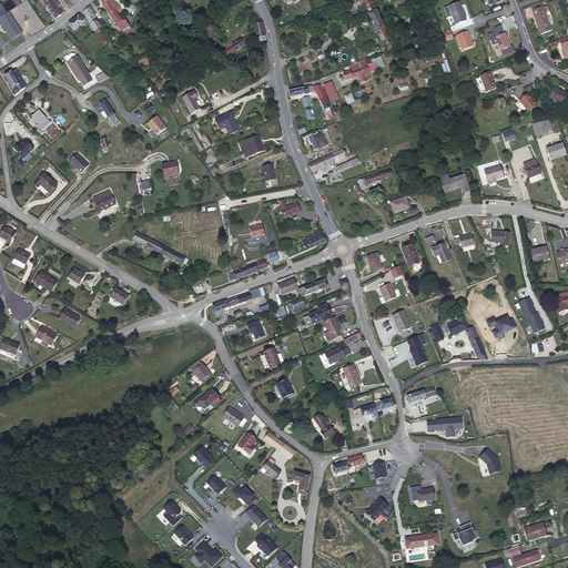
[(17,7),(12,0),(8,0),(0,4),(6,13),(9,12),(17,7)]
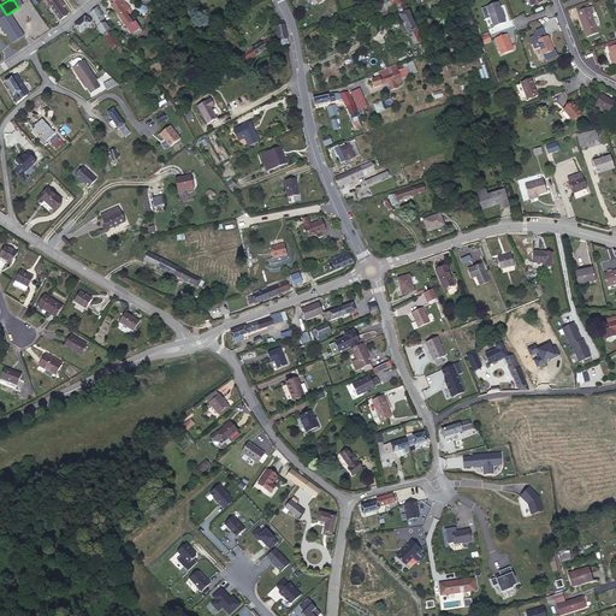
[(67,15),(63,7),(65,6),(63,1),(59,3),(57,0),(46,0),(60,21),(67,15)]
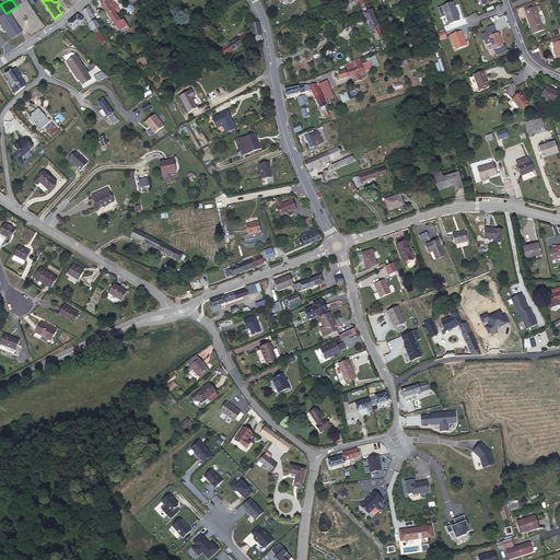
[(118,7),(111,0),(101,0),(103,2),(101,4),(104,10),(111,4),(116,13),(119,10),(117,8),(118,7)]
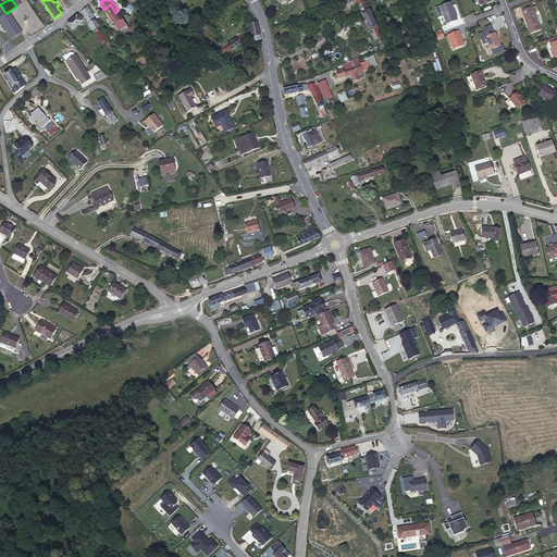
[(358,2),(362,12),(369,10),(364,2),(369,1),(368,0),(354,0),(356,4),(358,2)]
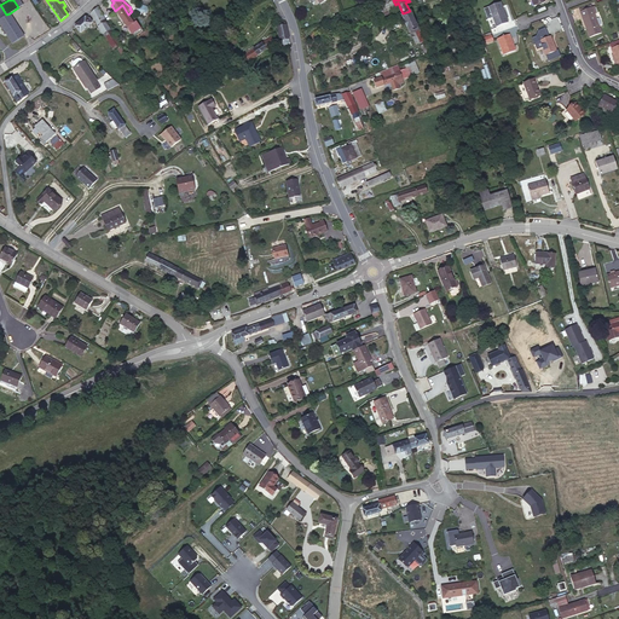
[(509,23),(501,1),(489,6),(496,27),(509,23)]
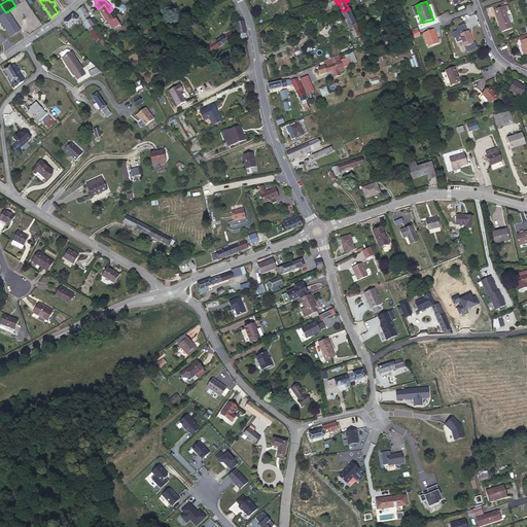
[(0,4),(0,3),(0,20),(10,37),(21,31),(8,11),(5,12),(0,4)]
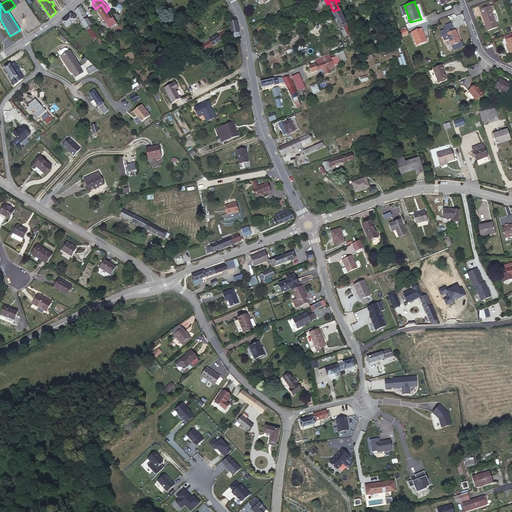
[(101,4),(95,9),(107,26),(115,21),(109,13),(107,14),(106,12),(101,4)]
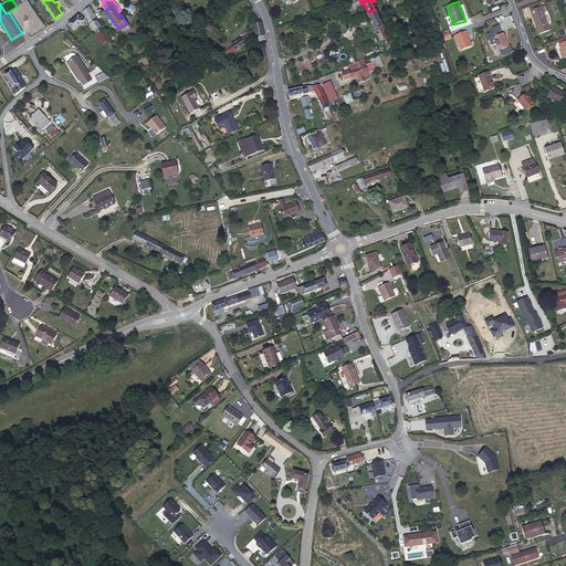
[(136,6),(128,4),(125,8),(125,9),(127,9),(126,12),(132,13),(133,10),(135,11),(136,6)]
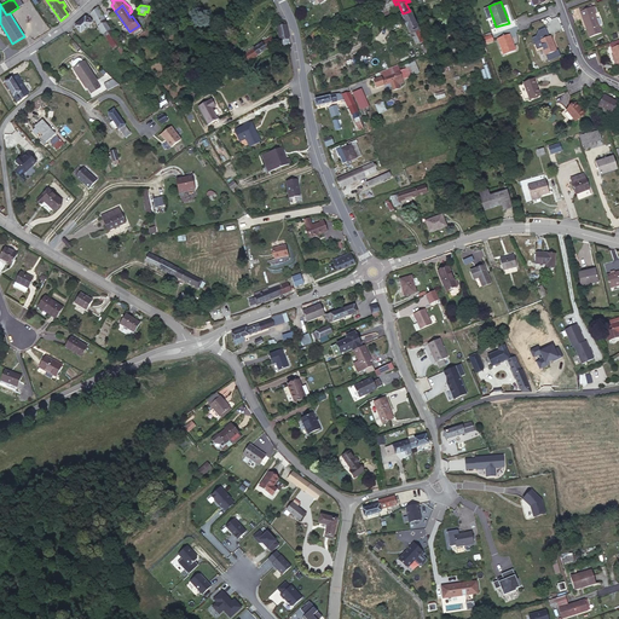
[(110,29),(98,6),(91,12),(103,34),(110,29)]
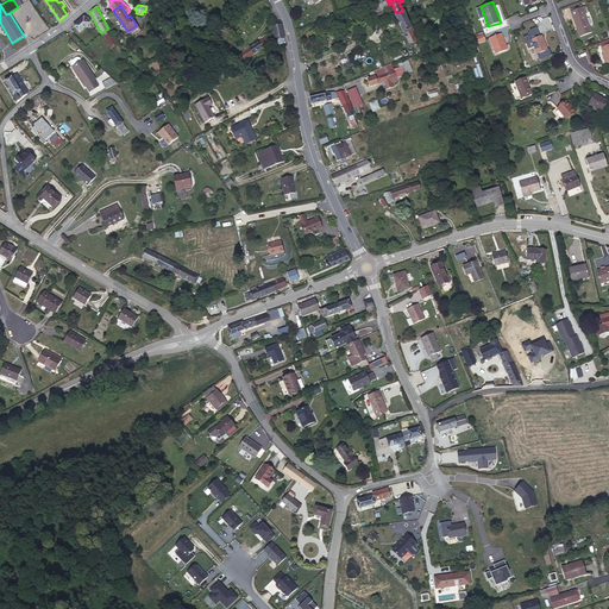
[(592,32),(585,13),(588,13),(585,6),(583,7),(571,11),(581,37),(592,32)]
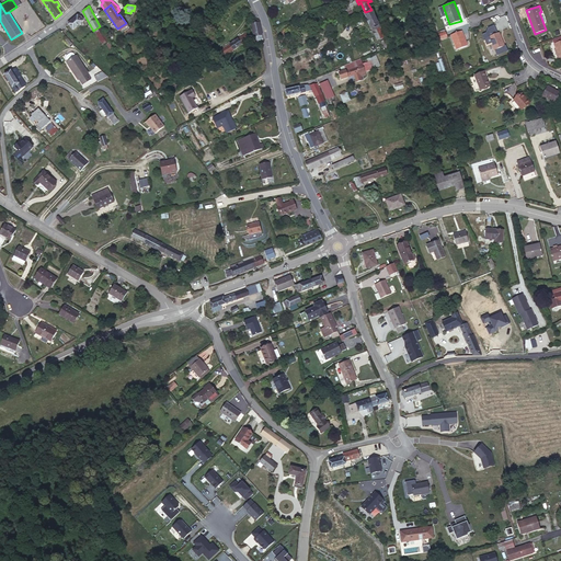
[(380,26),(373,10),(371,10),(365,12),(364,13),(366,19),(368,24),(369,24),(371,30),(373,30),(379,26),(380,26)]
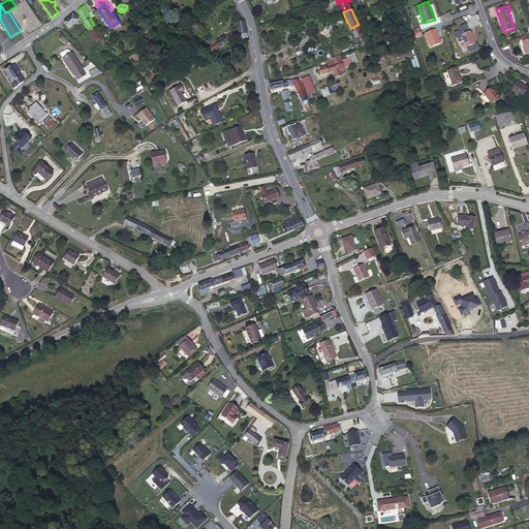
[(74,14),(64,23),(68,28),(79,19),(75,16),(74,14)]
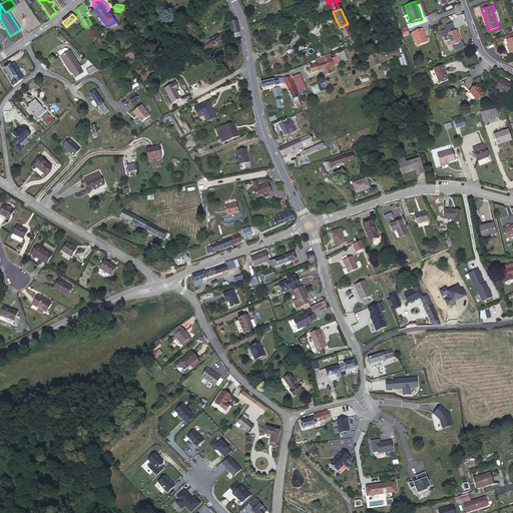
[(229,18),(233,40),(241,38),(237,20),(236,17),(233,18),(232,17),(229,18)]
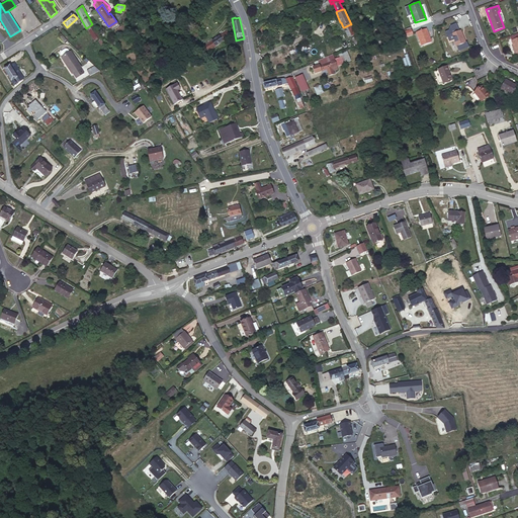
[(92,24),(87,27),(90,33),(96,30),(92,24)]
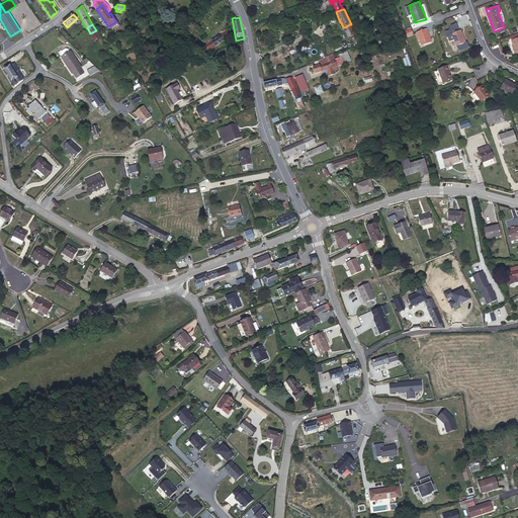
[(354,34),(350,24),(344,27),(348,37),(354,34)]
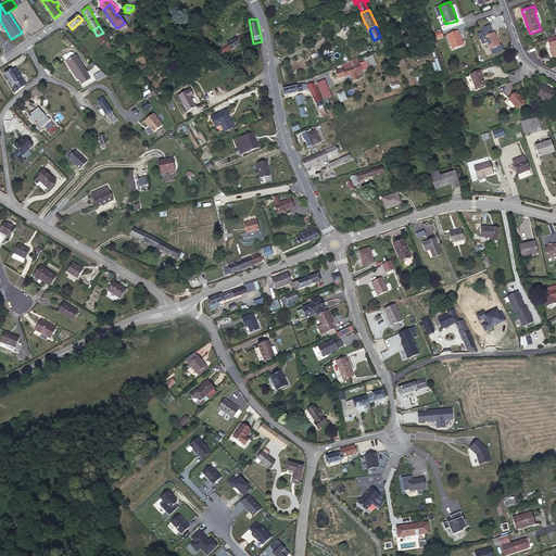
[(464,46),(457,30),(446,35),(452,49),(464,46)]
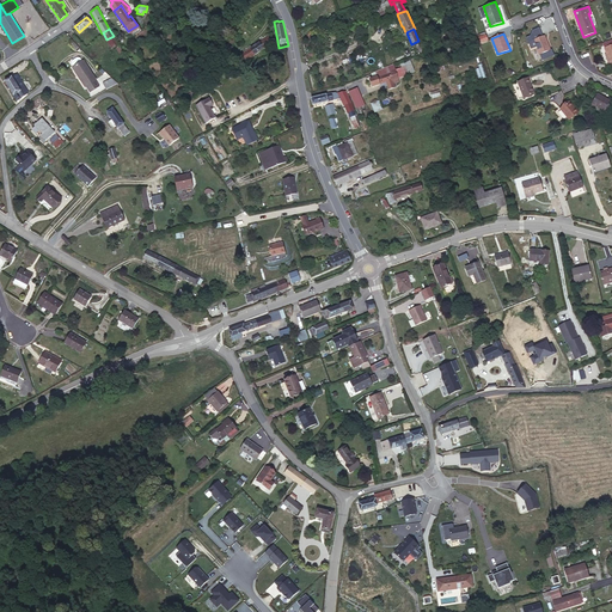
[(114,36),(106,40),(111,47),(114,46),(117,43),(114,36)]
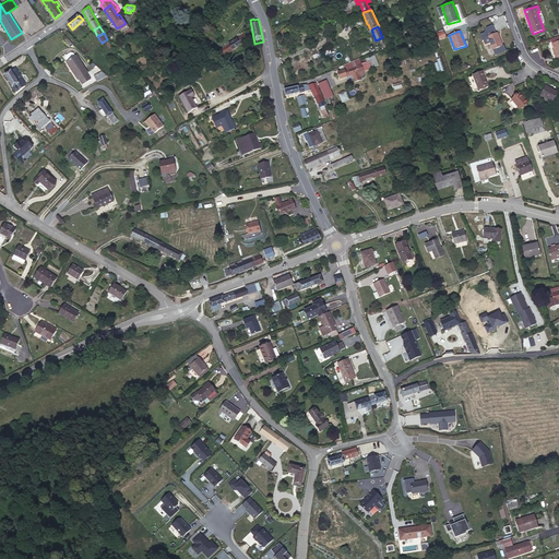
[(245,33),(219,49),(224,56),(249,39),(245,33)]
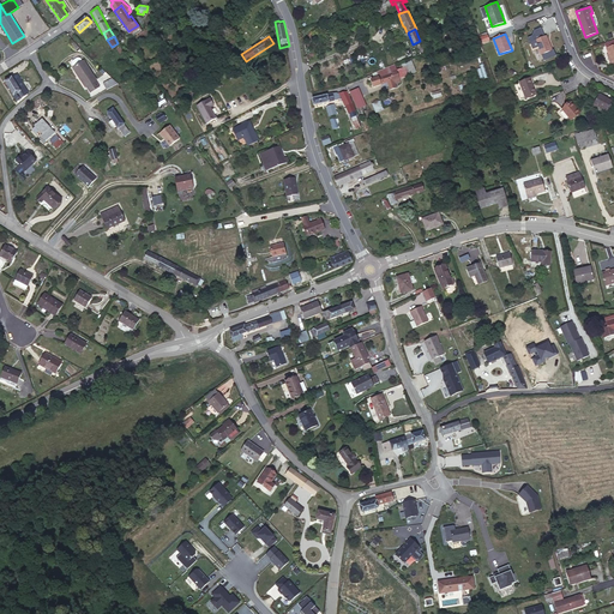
[(552,50),(546,36),(535,40),(541,55),(552,50)]
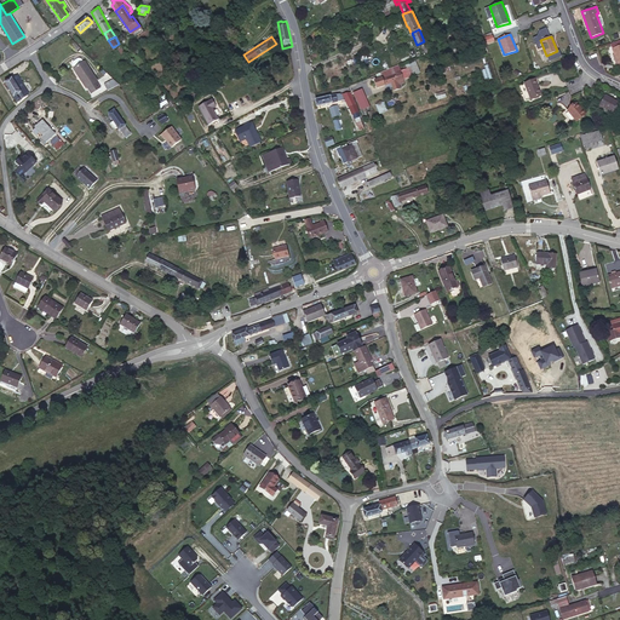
[(119,44),(115,46),(122,58),(126,56),(119,44)]
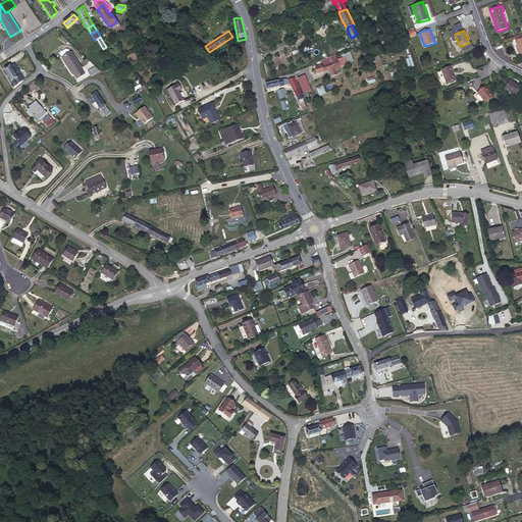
[(82,68),(71,52),(70,52),(68,50),(67,49),(65,49),(61,52),(61,53),(61,55),(63,57),(62,58),(72,74),(73,73),(77,79),(85,73),(81,68),(82,68)]
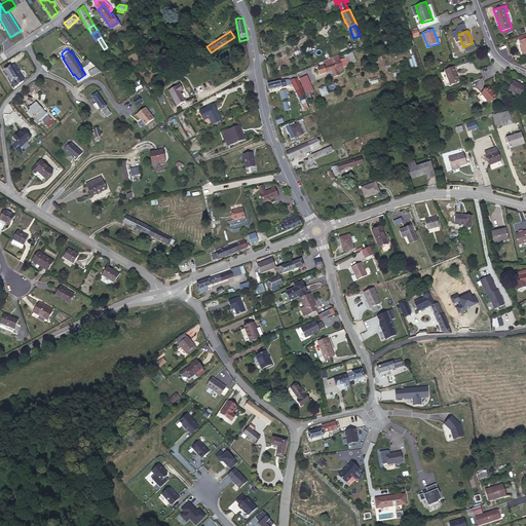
[(354,54),(340,60),(342,67),(357,62),(354,54)]
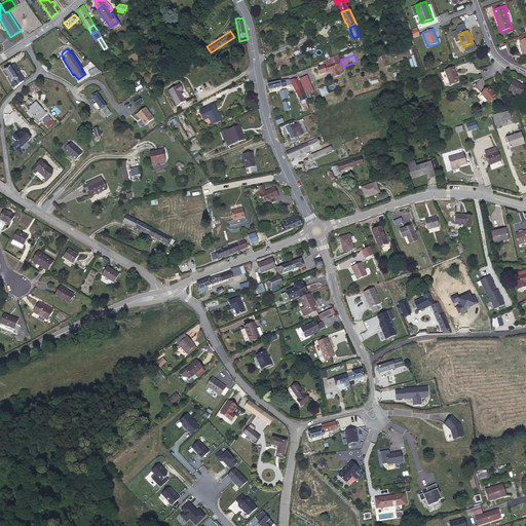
[(409,55),(412,68),(417,67),(414,54),(409,55)]
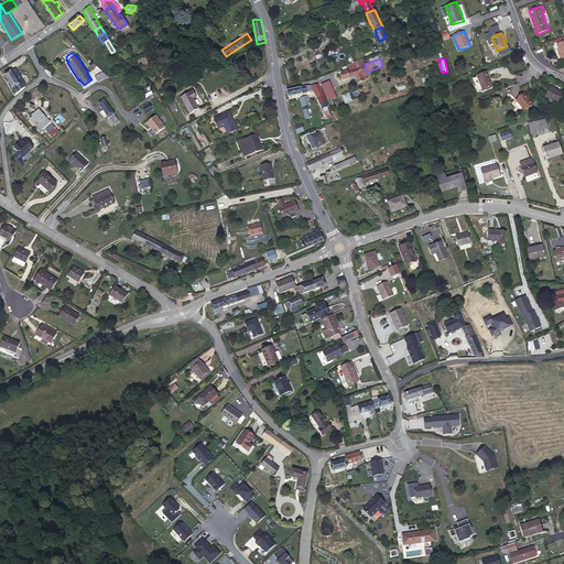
[(344,80),(367,72),(365,64),(362,60),(346,66),(347,71),(340,74),(344,80)]
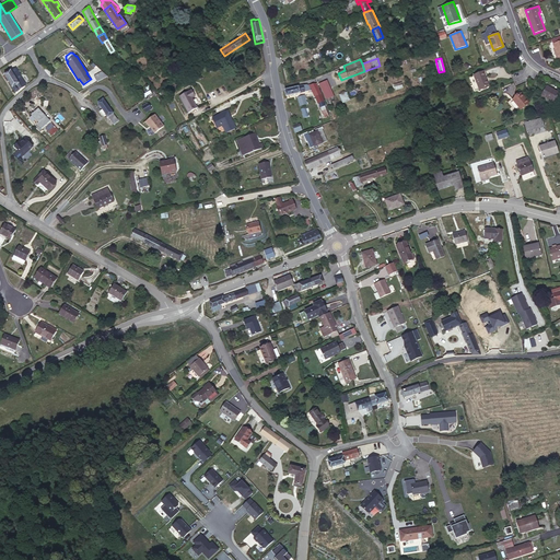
[(23,78),(15,67),(4,74),(15,92),(20,90),(20,89),(26,85),(22,79),(23,78)]
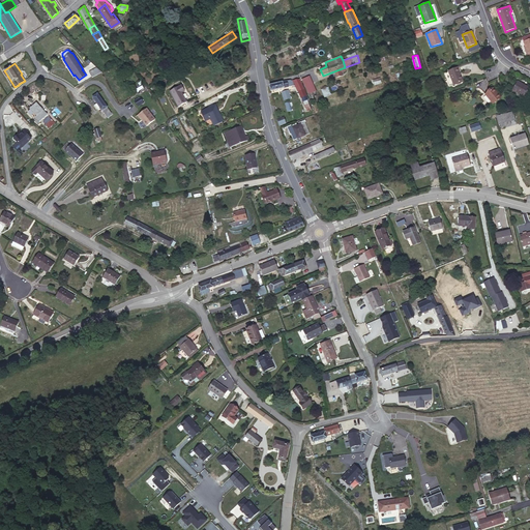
[(92,78),(102,72),(96,67),(88,71),(92,78)]
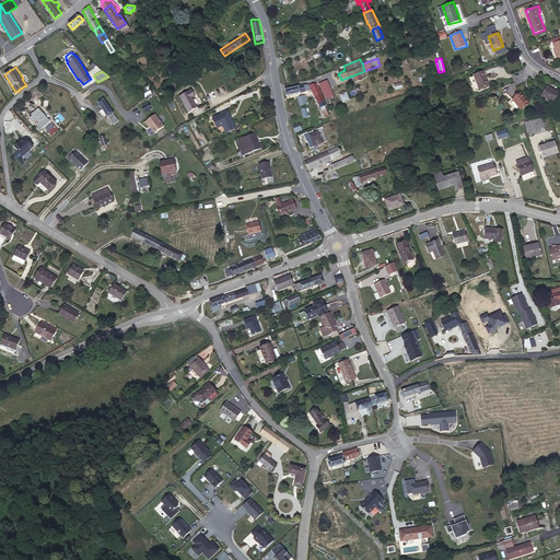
[(489,85),(483,71),(469,77),(475,90),(479,89),(479,90),(489,85)]
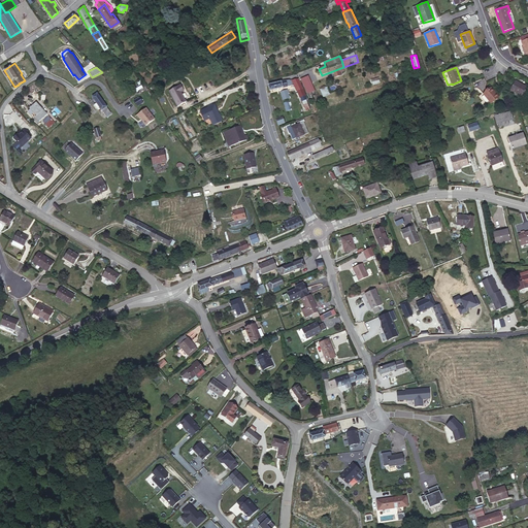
[(376,72),(371,72),(370,84),(380,84),(380,77),(376,77),(376,72)]
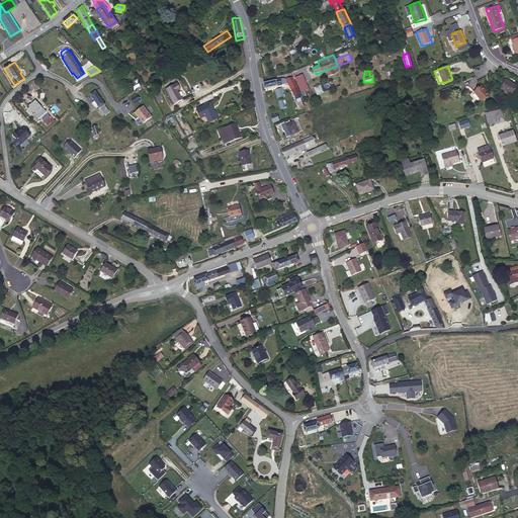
[(294,77),(301,92),(306,90),(299,75),(294,77)]
